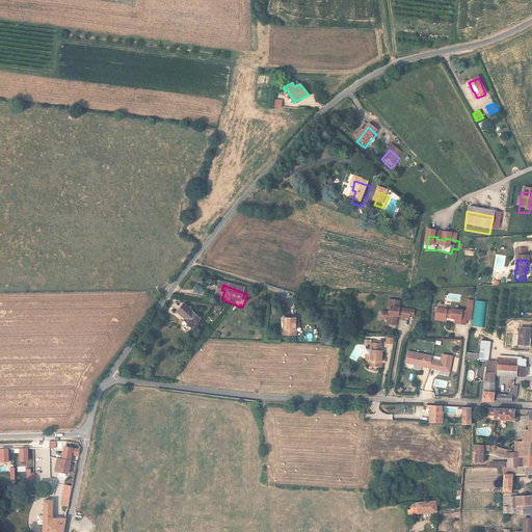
[(189,330),(192,334),(203,322),(186,308),(178,317),(190,328),(189,330)]
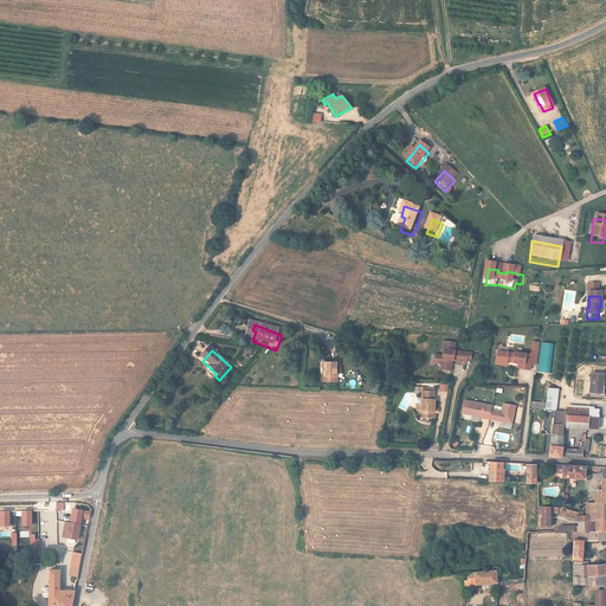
[(462,361),(462,360),(458,360),(458,352),(446,350),(445,359),(446,360),(446,361),(462,361)]
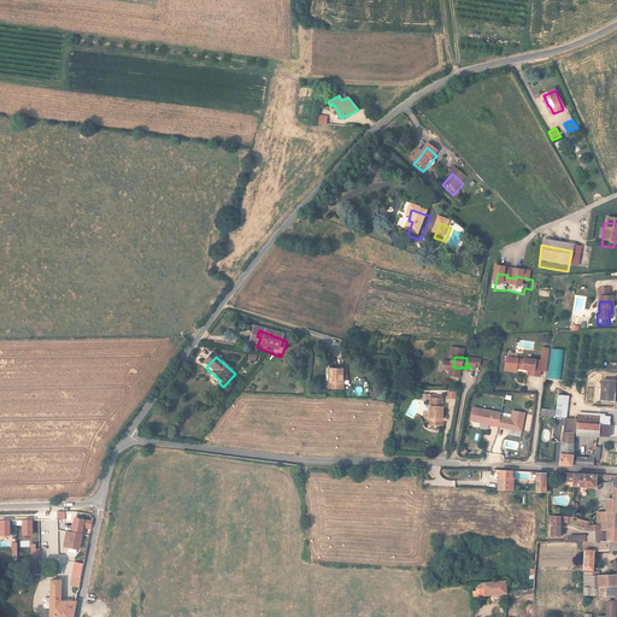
[(457,382),(456,386),(463,387),(464,376),(479,378),(479,375),(480,368),(470,366),(470,368),(454,368),(453,371),(446,370),(445,377),(450,378),(452,382),(457,382)]
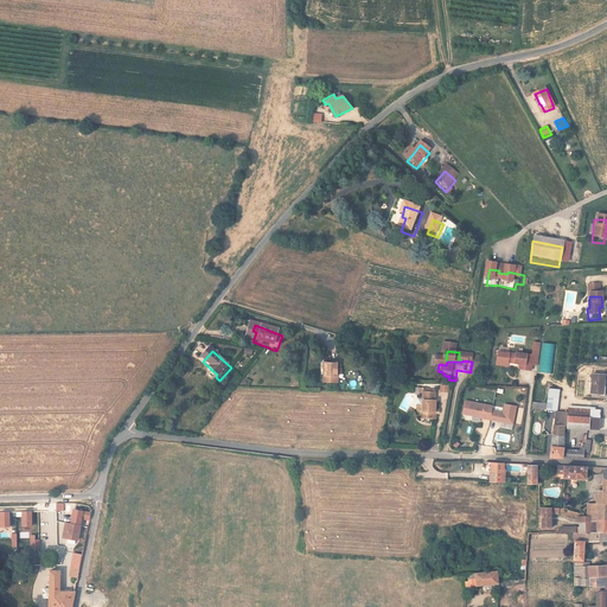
[(499,360),(498,370),(510,371),(521,372),(521,378),(532,379),(534,374),(535,366),(529,365),(529,363),(518,360),(518,363),(511,362),(499,360)]
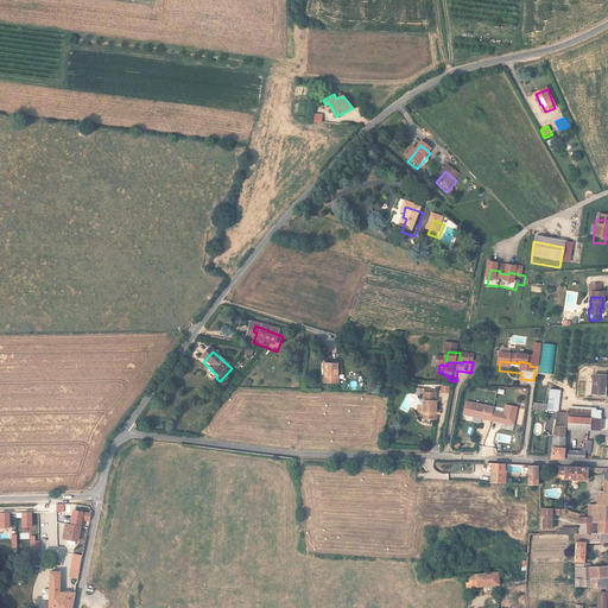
[(337,363),(327,362),(327,374),(324,374),(324,381),(339,382),(339,375),(337,375),(337,363)]
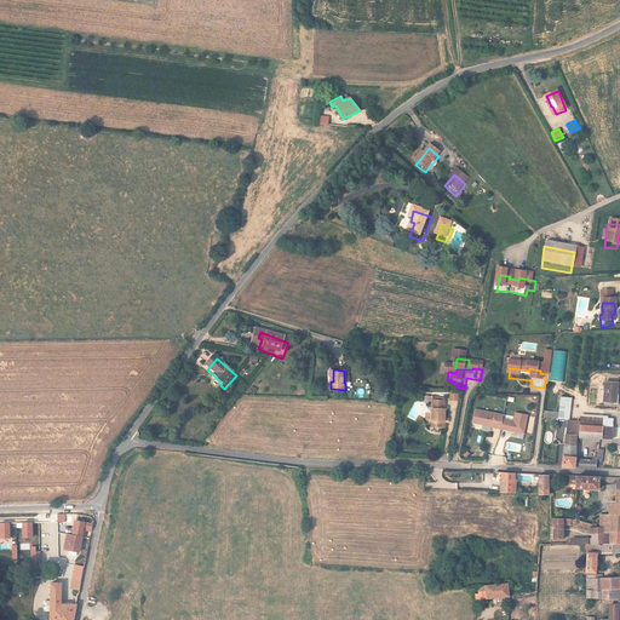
[(546,374),(545,382),(551,383),(552,372),(540,371),(540,373),(546,374)]
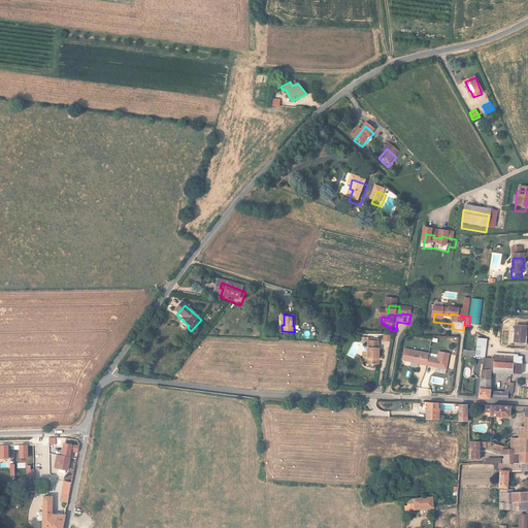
[(524,329),(514,328),(513,345),(523,347),(524,329)]
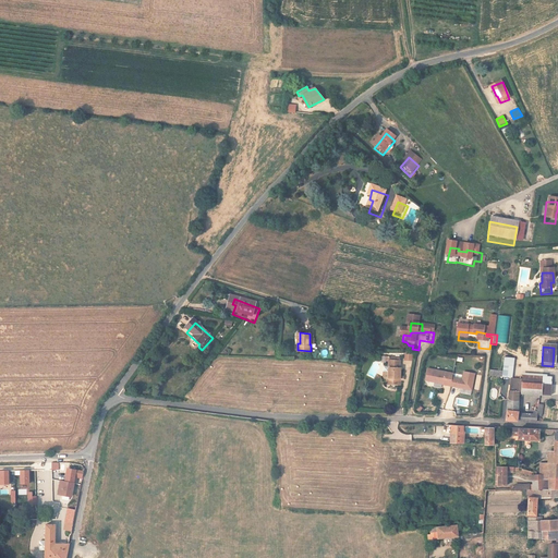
[(387,392),(402,392),(402,387),(401,386),(402,375),(400,375),(401,367),(390,366),(390,374),(390,385),(388,385),(387,392)]
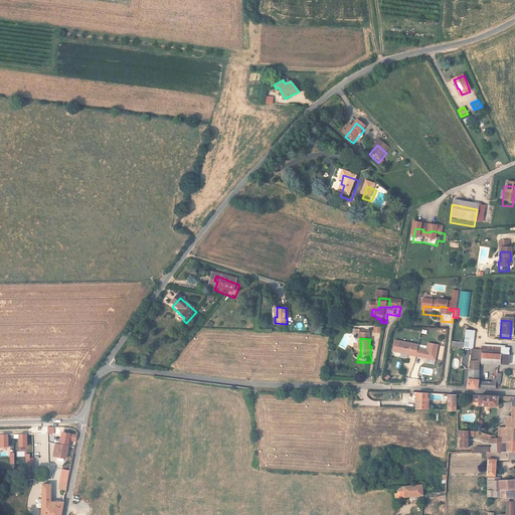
[(481,350),(498,353),(499,346),(481,343),(481,346),(481,350)]
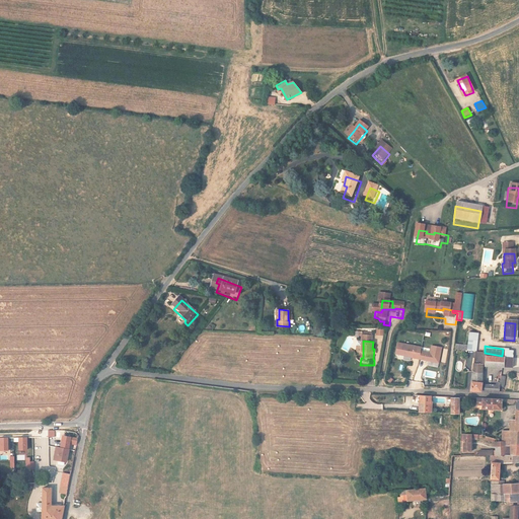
[(485,349),(476,348),(475,360),(484,361),(485,353),(485,349)]
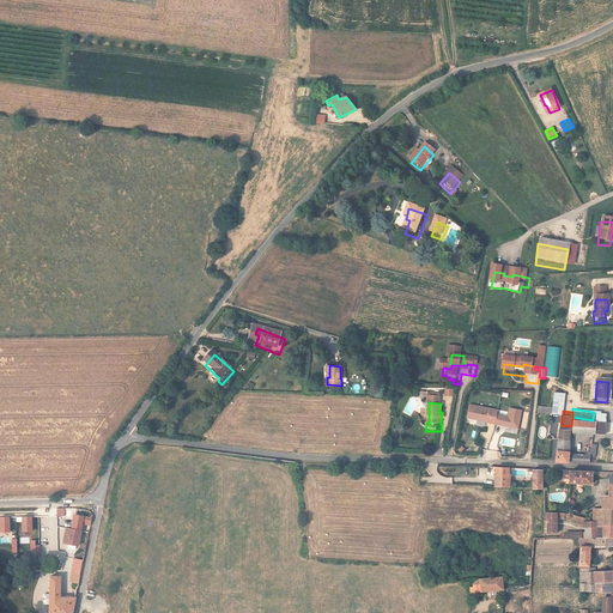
[(499,419),(472,413),(469,426),(479,428),(479,426),(489,428),(487,430),(496,432),(498,423),(499,419)]
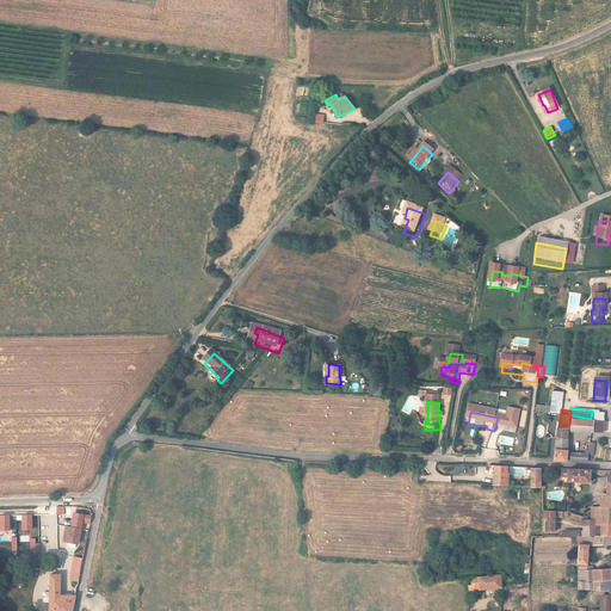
[(517,436),(520,418),(510,415),(507,424),(497,421),(494,431),(517,436)]
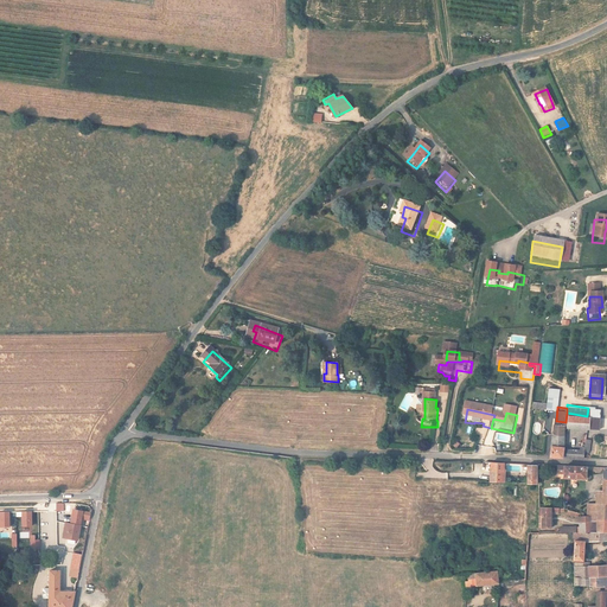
[(566,422),(566,423),(586,427),(586,426),(587,416),(567,413),(566,422)]
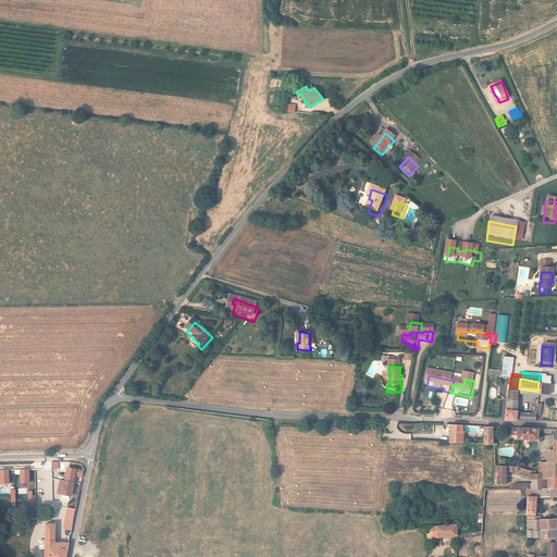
[(537,391),(546,392),(547,383),(539,382),(537,391)]
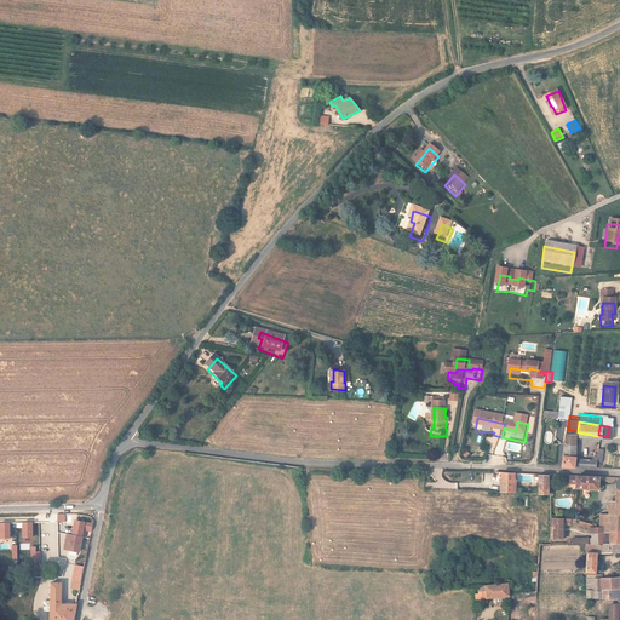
[(567,432),(566,442),(577,443),(578,432),(578,431),(568,430),(567,432)]
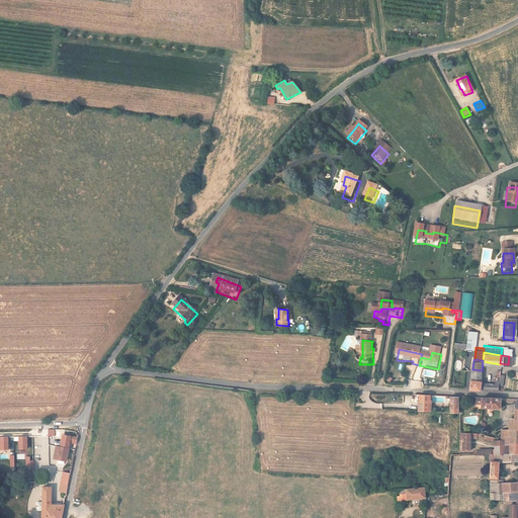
[(480,381),(482,370),(472,369),(469,389),(492,389),(496,389),(496,387),(500,387),(501,381),(502,382),(503,372),(498,371),(497,381),(480,381)]
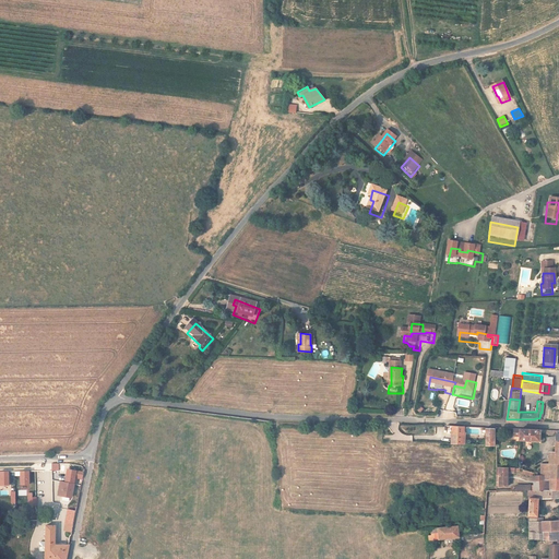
[(463,447),(464,428),(452,428),(451,445),(463,447)]
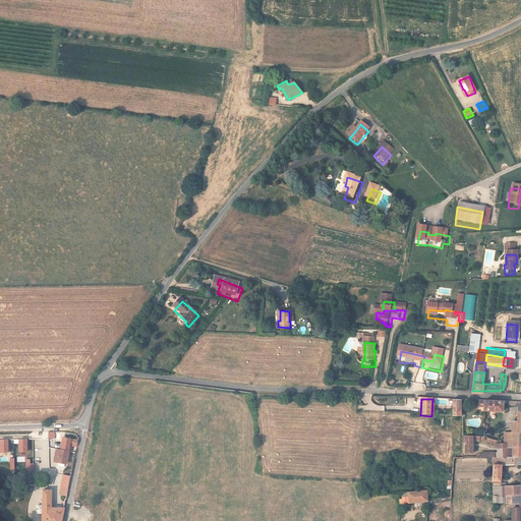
[(501,402),(483,401),(483,406),(483,410),(501,410),(501,402)]
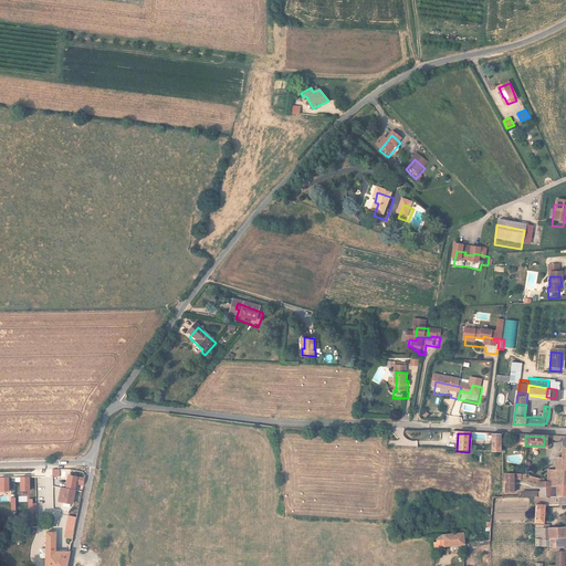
[(547,472),(547,481),(551,481),(552,490),(565,490),(565,438),(565,437),(557,437),(557,442),(562,442),(562,458),(561,472),(555,472),(547,472)]
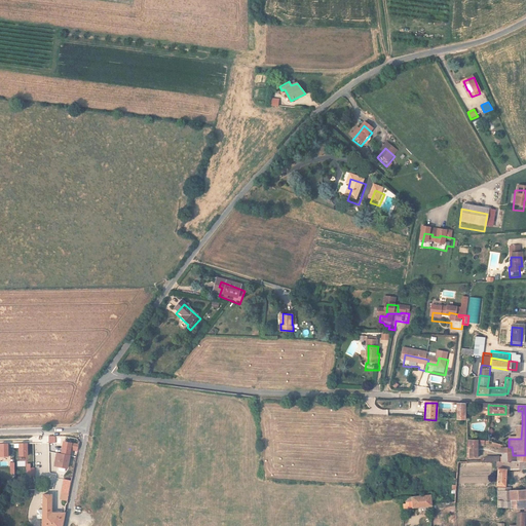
[(75,456),(78,444),(64,441),(62,453),(59,453),(55,467),(65,470),(69,454),(75,456)]
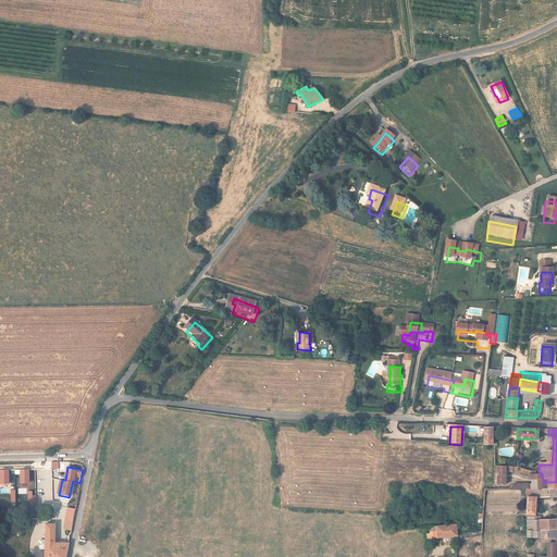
[(4,470),(0,470),(0,473),(0,484),(9,484),(9,470),(4,470)]
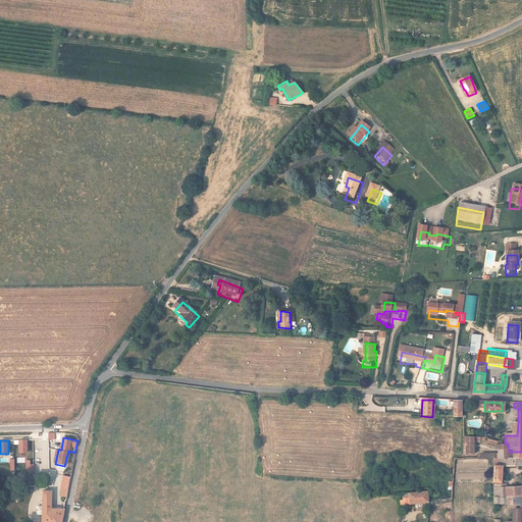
[(23,440),(19,440),(19,453),(28,453),(28,440),(23,440)]
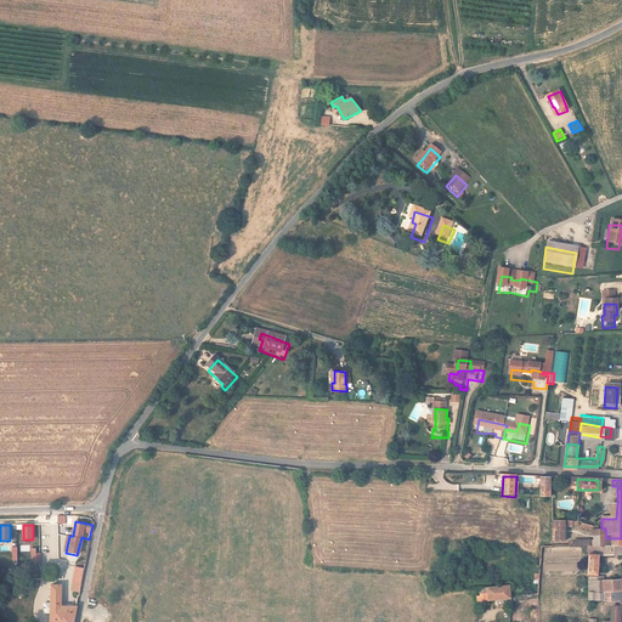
[(566,549),(566,525),(554,526),(555,549),(566,549)]
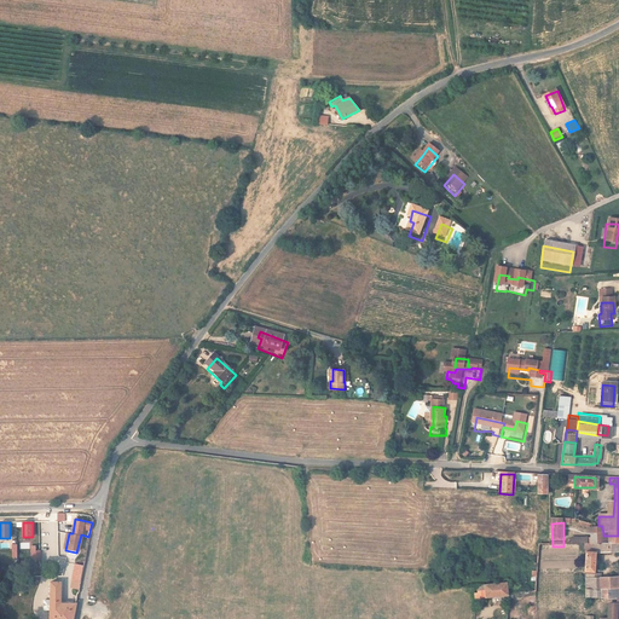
[(602,526),(599,526),(591,524),(591,545),(618,545),(618,536),(603,536),(602,526)]
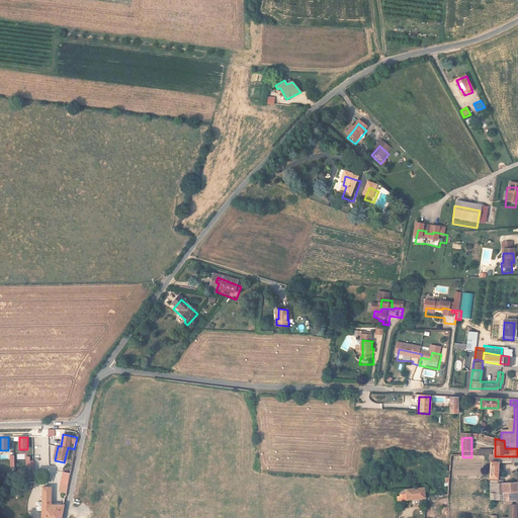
[(517,456),(495,456),(492,456),(492,475),(503,475),(503,464),(517,463),(517,456)]
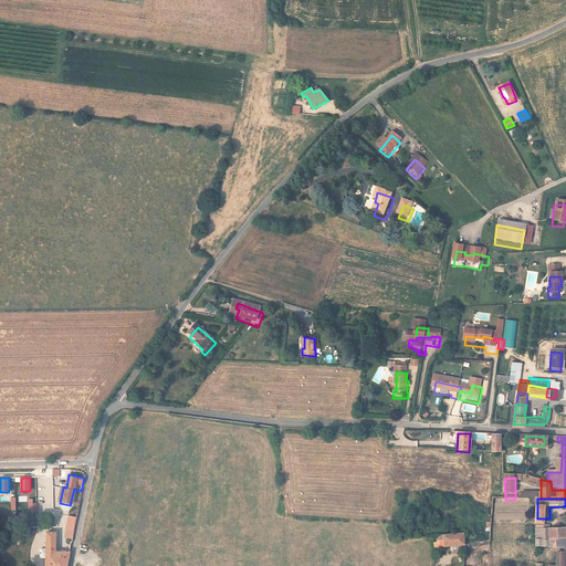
[(72,540),(76,517),(69,516),(64,538),(72,540)]
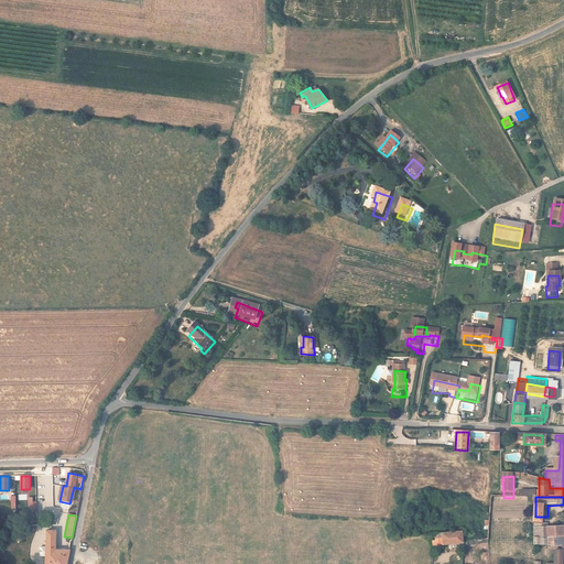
[(563,521),(537,522),(535,538),(563,537),(563,532),(563,521)]
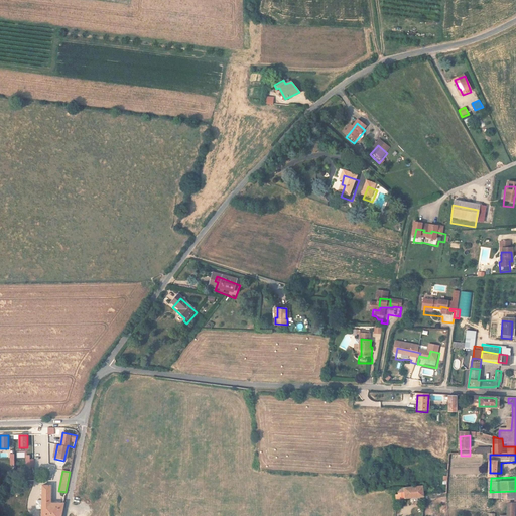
[(36,501),(36,510),(42,510),(42,515),(59,515),(62,505),(51,504),(51,485),(42,485),(42,501),(36,501)]
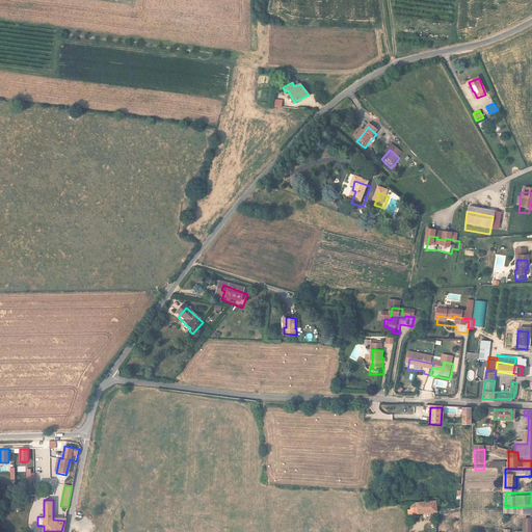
[(419,517),(440,513),(440,512),(436,502),(416,507),(419,517)]
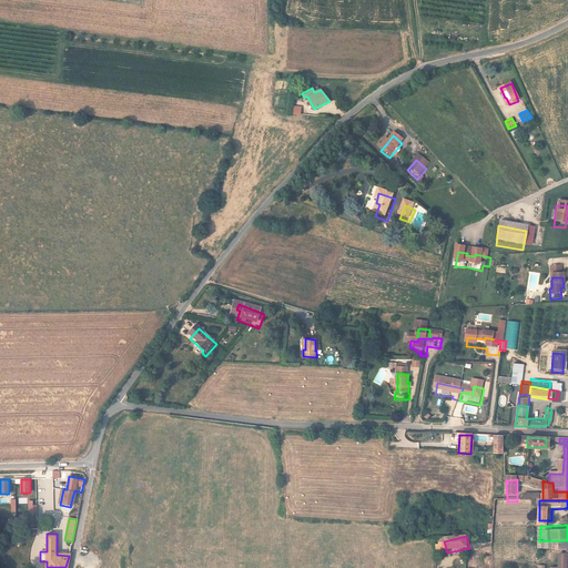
[(567,550),(567,540),(539,541),(538,541),(538,550),(567,550)]
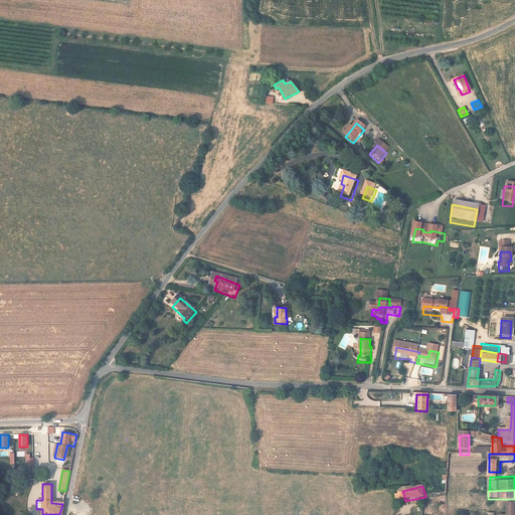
[(501,511),(500,514),(513,514),(514,511),(514,503),(507,503),(506,511),(501,511)]
